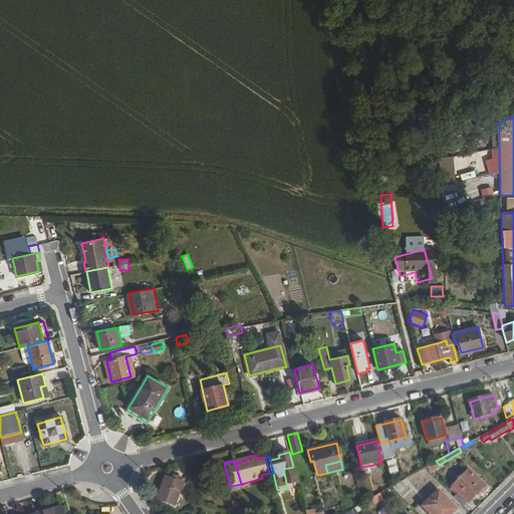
[(451,487),(468,503),(478,493),(480,495),(487,489),(469,470),(451,487)]
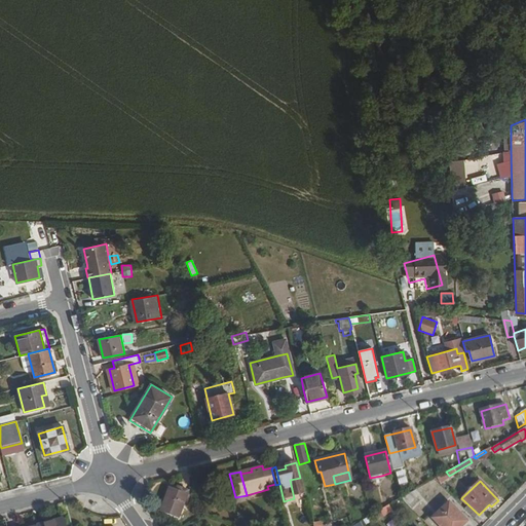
[(171,485),(161,511),(179,517),(188,492),(171,485)]
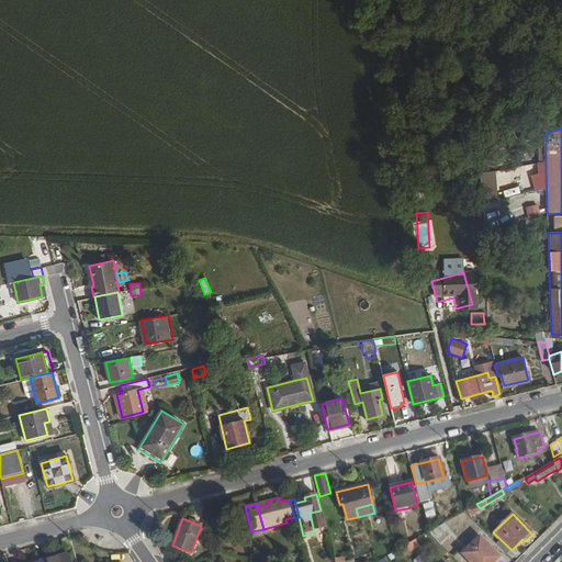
[(426,532),(427,534),(434,540),(446,528),(441,524),(427,531),(426,532)]
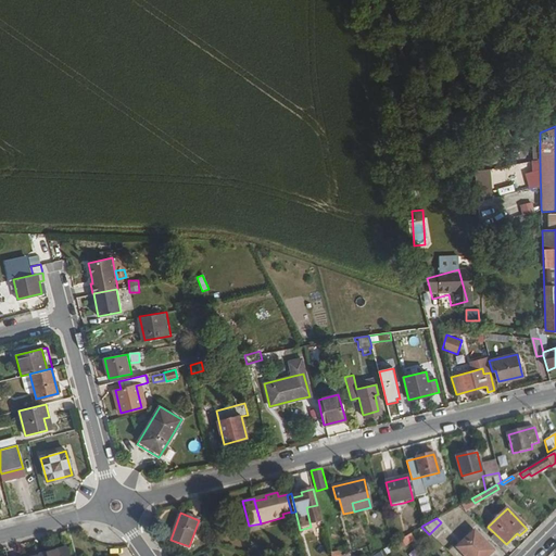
[(457,546),(466,555),(484,555),(492,550),(474,531),(457,546)]
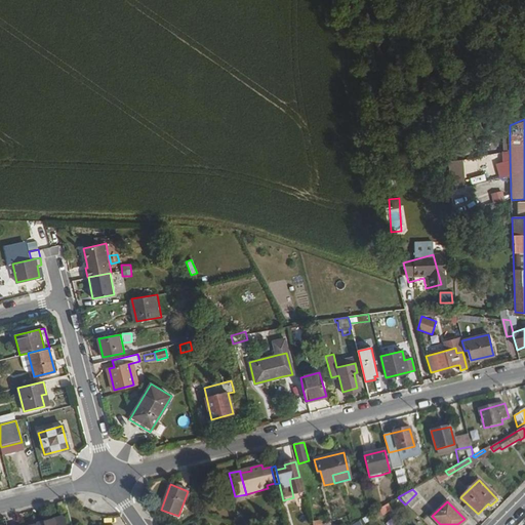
[(379,509),(372,516),(376,520),(384,513),(379,509)]
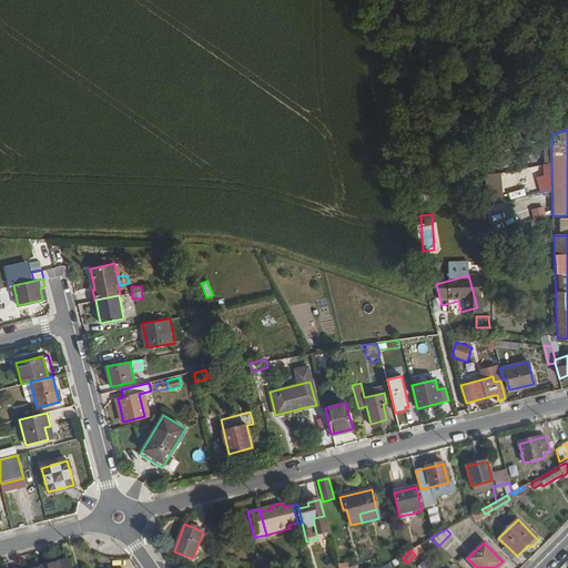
[(40,565),(40,567),(68,560),(67,557),(39,564),(40,565)]
